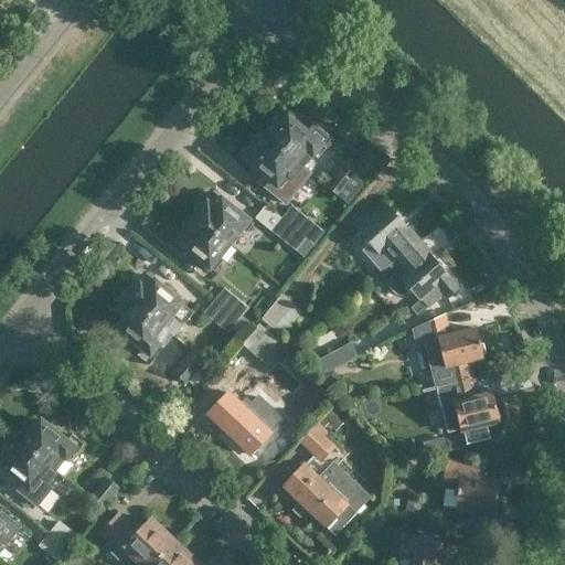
[(263,136),(302,169),(313,157),(317,159),(326,149),(288,118),(280,128),(274,123),(263,136)]
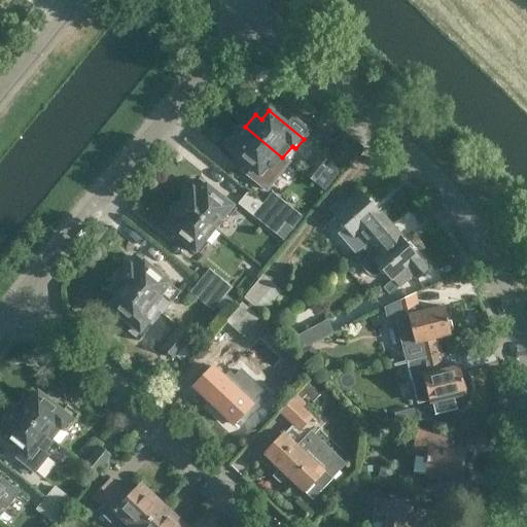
[(282,157),(245,127),(243,125),(241,127),(237,127),(233,132),(233,136),(232,138),(234,140),(226,148),(261,178),(270,168),(266,164),(275,152),(282,157)]
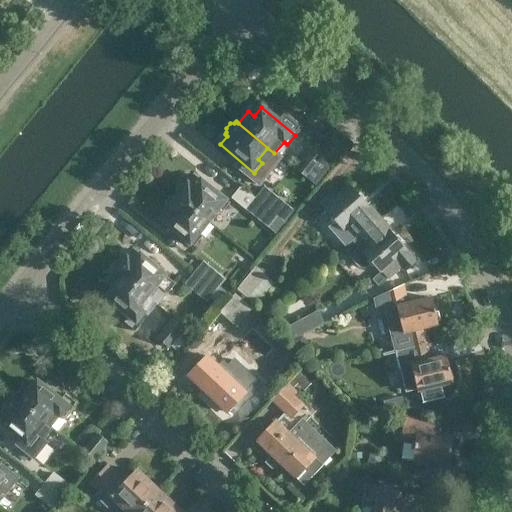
[(316,187),(332,168),(310,150),(294,169),(306,178),(316,187)]
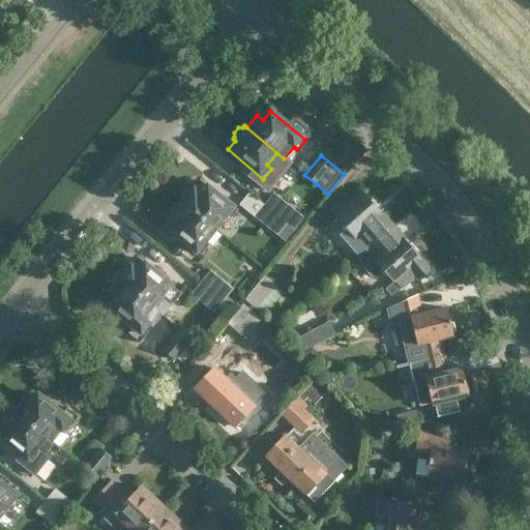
[(237,211),(201,181),(194,190),(192,189),(190,192),(186,192),(181,197),(182,201),(181,203),(214,230),(224,217),(228,222),(237,211)]
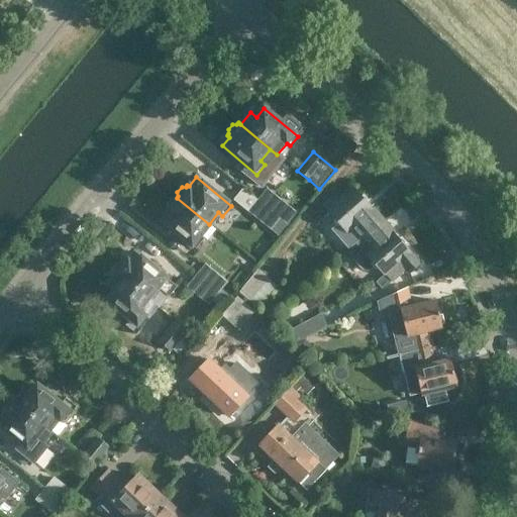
[(362,238),(381,221),(351,188),(341,197),(338,194),(323,207),(338,224),(333,228),(341,237),(351,227),(362,238)]
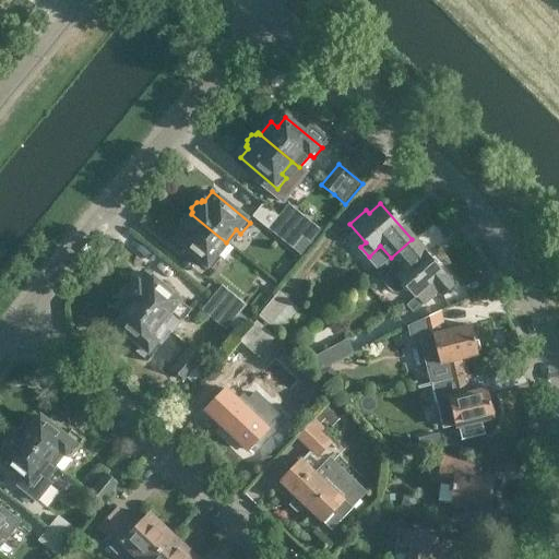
[(278,218),(304,238),(314,224),(290,204),(278,218)]
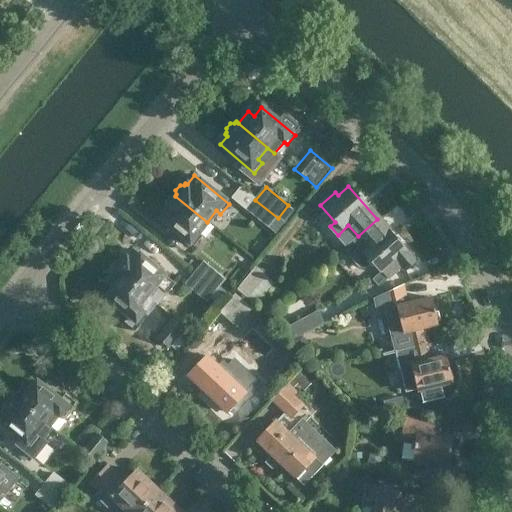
[(283,222),(278,218),(255,200),(241,188),(232,199),(269,229),(271,227),(276,232),(283,222)]
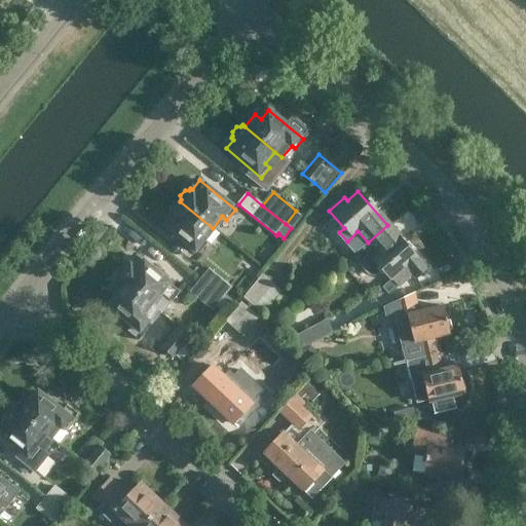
[(171,217),(163,224),(198,254),(207,243),(202,239),(213,228),(180,201),(178,202),(174,202),(170,208),(171,213),(168,215),(171,217)]
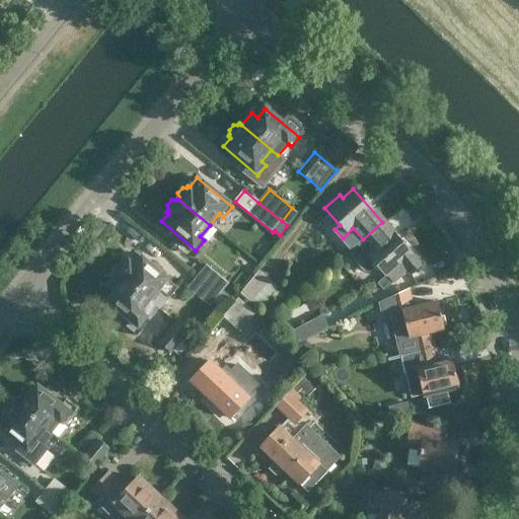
[(383,222),(363,239),(371,248),(367,251),(365,250),(355,260),(366,273),(371,273),(377,267),(392,284),(406,271),(411,275),(421,266),(383,222)]
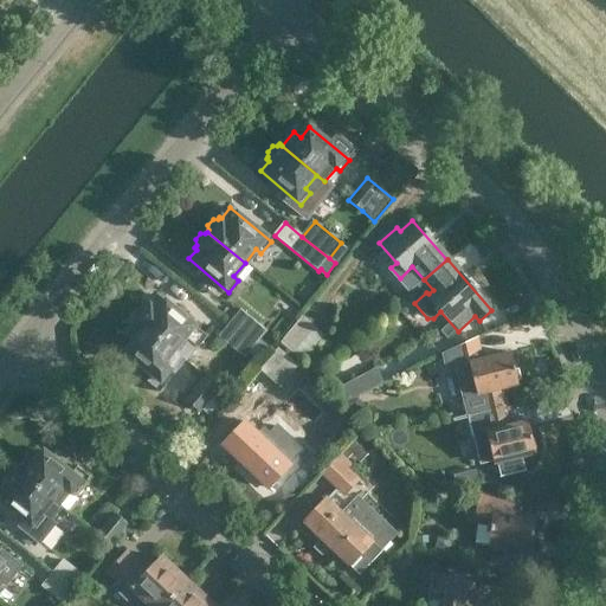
[(134,320),(185,361),(185,362),(206,336),(158,296),(149,305),(147,304),(144,307),(140,307),(135,313),(136,317),(134,320)]
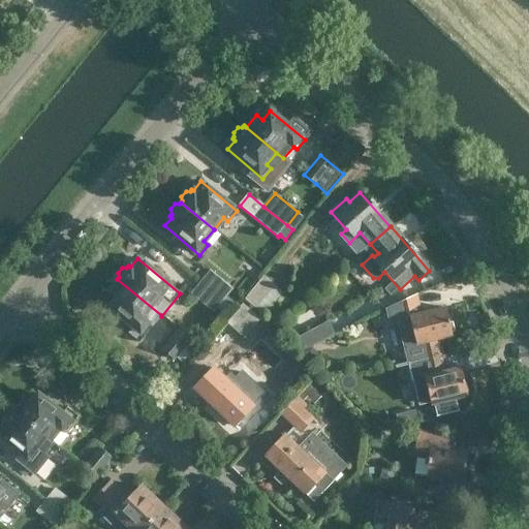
[(199,283),(232,309),(235,306),(226,300),(236,287),(212,268),(199,283)]
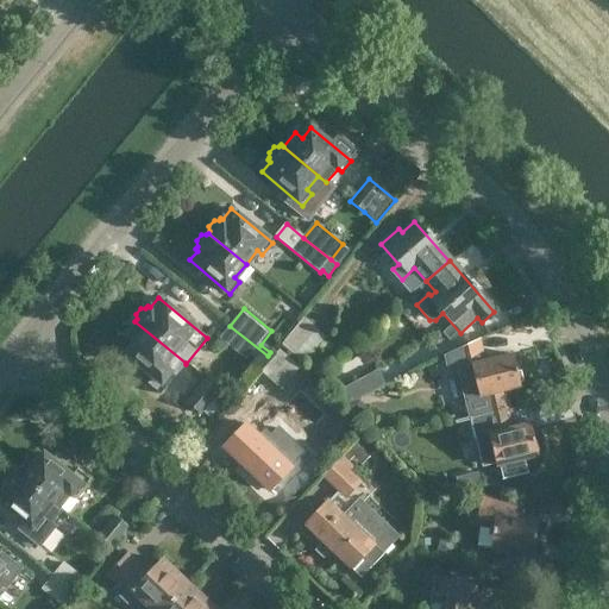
[(306,316),(286,340),(299,351),(296,355),(307,363),(330,336),(306,316)]
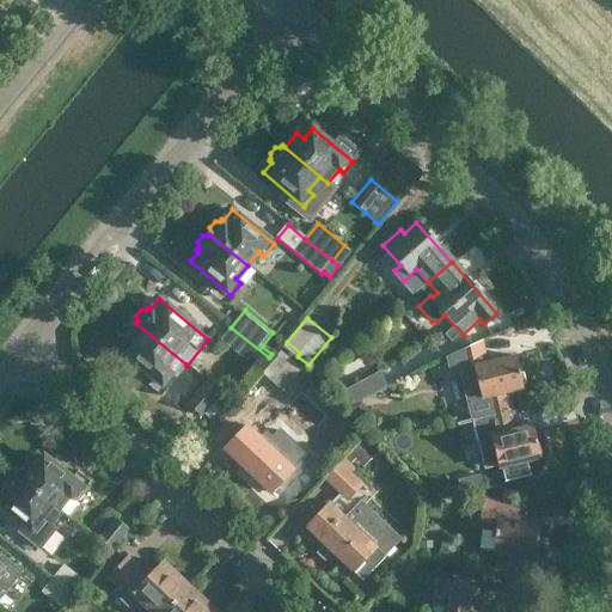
[(160,397),(187,365),(135,323),(135,324),(138,326),(127,340),(134,347),(127,355),(153,378),(147,385),(160,397)]
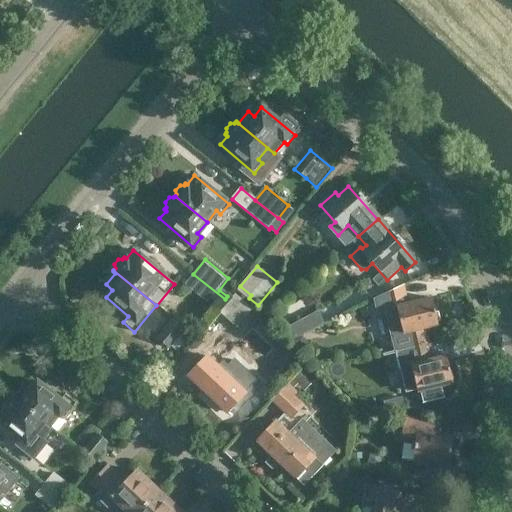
[(221,303),(225,299),(193,274),(186,283),(209,302),(213,297),(221,303)]
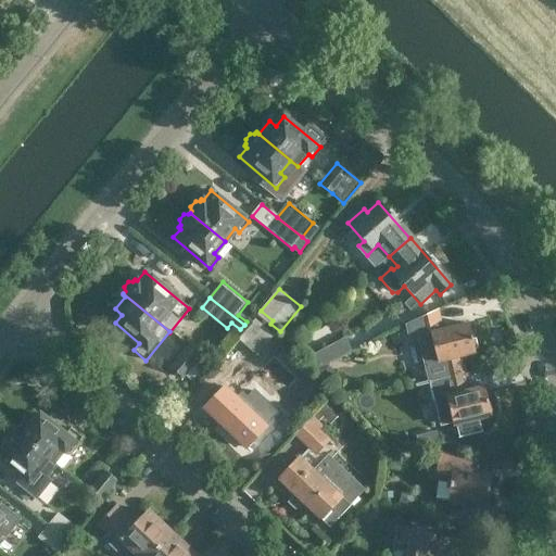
[(438,310),(406,325),(409,340),(418,338),(429,382),(466,374),(462,356),(476,353),(468,324),(442,330),(438,310)]
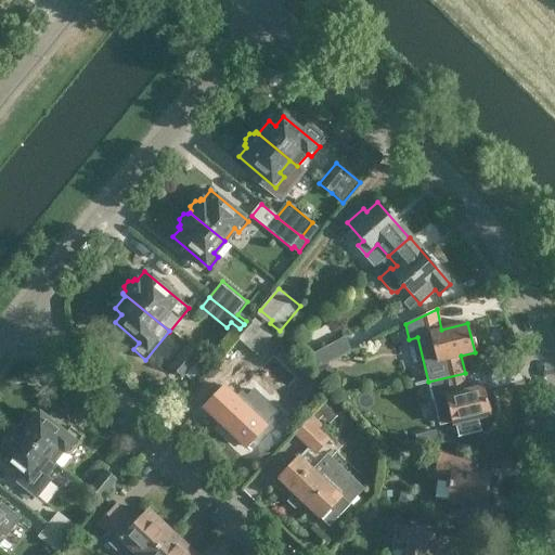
[(275,334),(257,318),(240,338),(258,353),(275,334)]
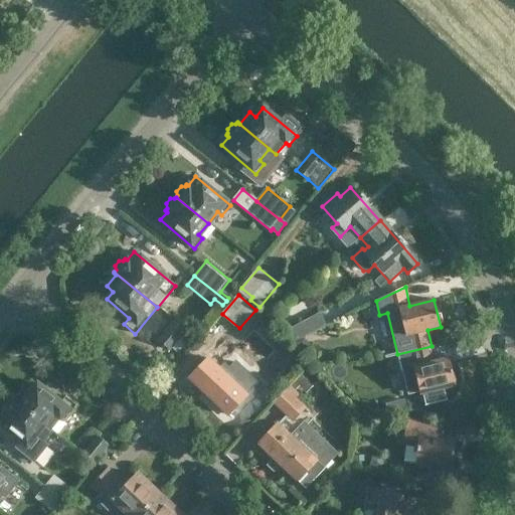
[(267,320),(259,312),(253,318),(262,326),(267,320)]
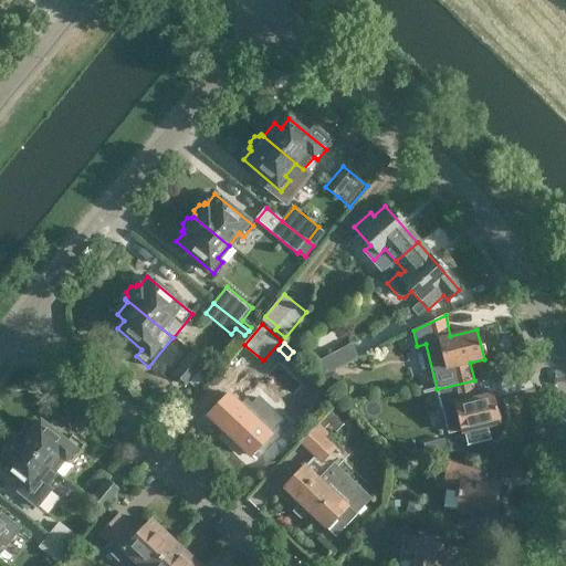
[(333,374),(362,358),(353,344),(322,360),(329,375),(333,374)]
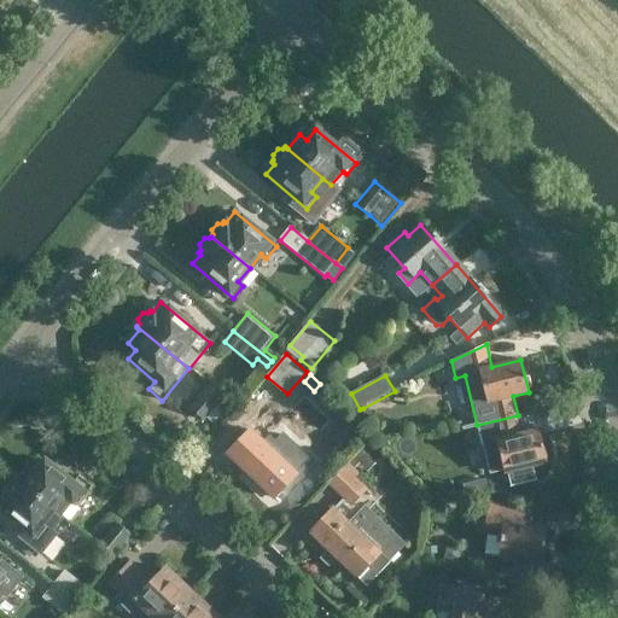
[(205,419),(217,427),(234,407),(209,386),(190,409),(204,421),(205,419)]
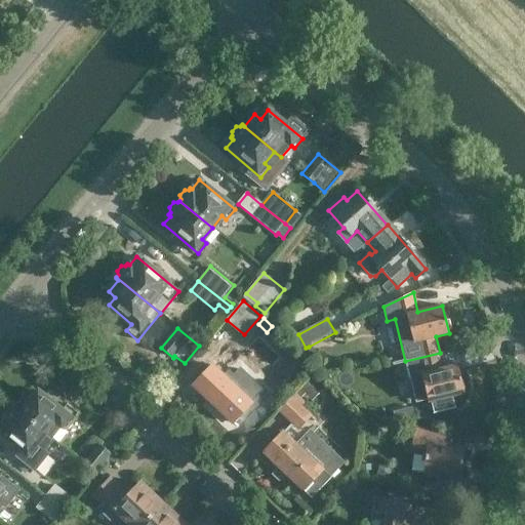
[(314,356),(314,350),(309,347),(306,348),(304,349),(303,355),(309,359),(314,356)]
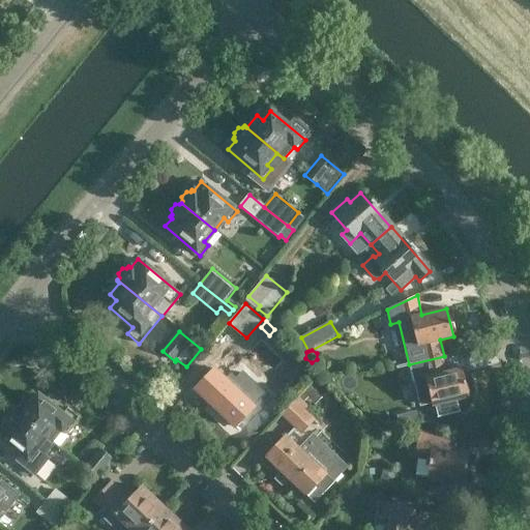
[(444,356),(422,361),(427,378),(424,378),(432,406),(468,396),(461,369),(448,372),(444,356)]
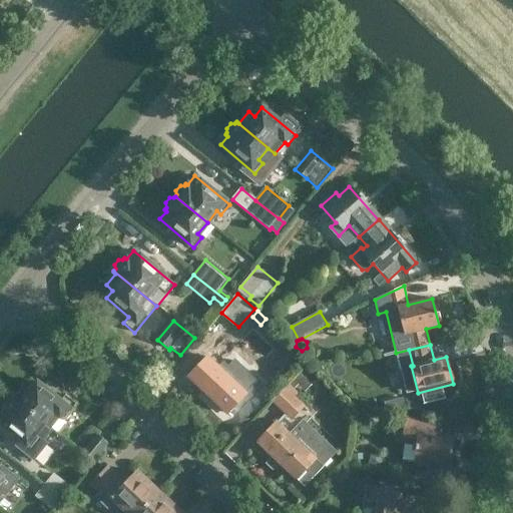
[(226,413),(244,393),(206,357),(188,377),(226,413)]
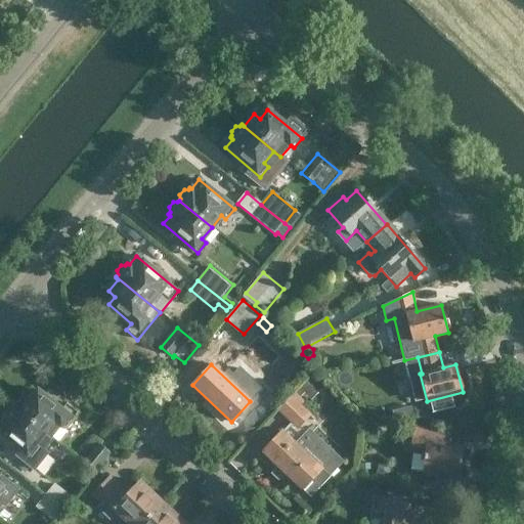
[(312,400),(323,389),(310,376),(299,387),(303,392),(312,400)]
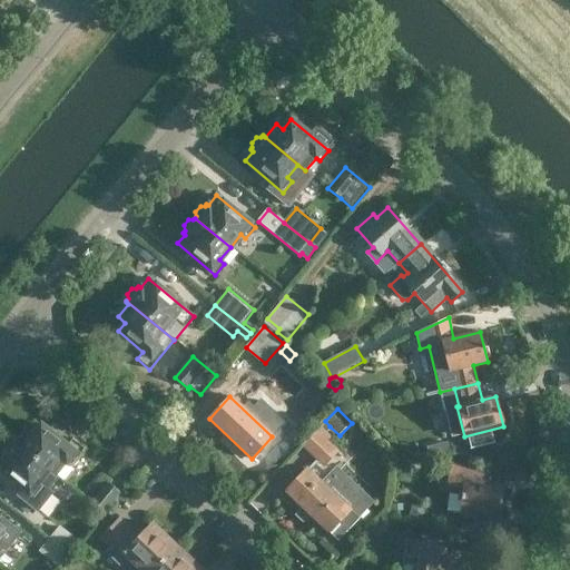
[(68,446),(41,424),(33,435),(27,430),(17,442),(13,440),(13,441),(56,475),(67,463),(70,467),(85,450),(72,440),(68,446)]
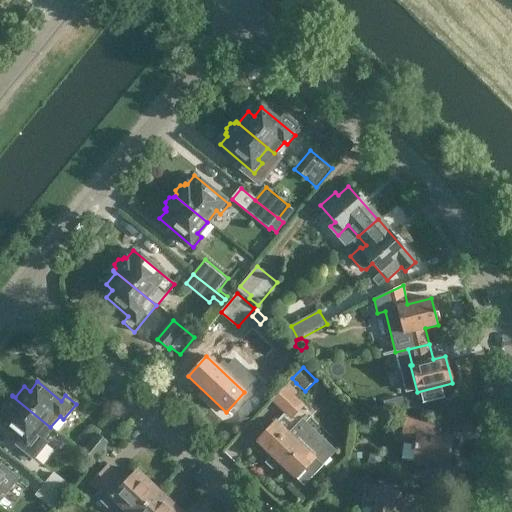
[(291,419),(304,405),(293,395),(296,392),(287,384),(271,400),(291,419)]
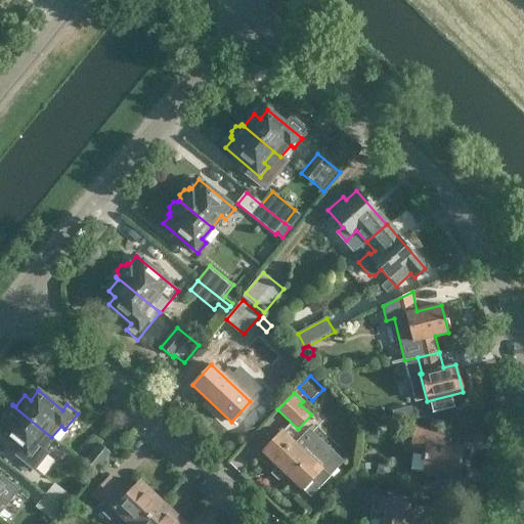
[(51,438),(51,437),(12,405),(2,418),(4,420),(0,424),(0,431),(32,457),(40,447),(35,443),(44,433),(51,438)]
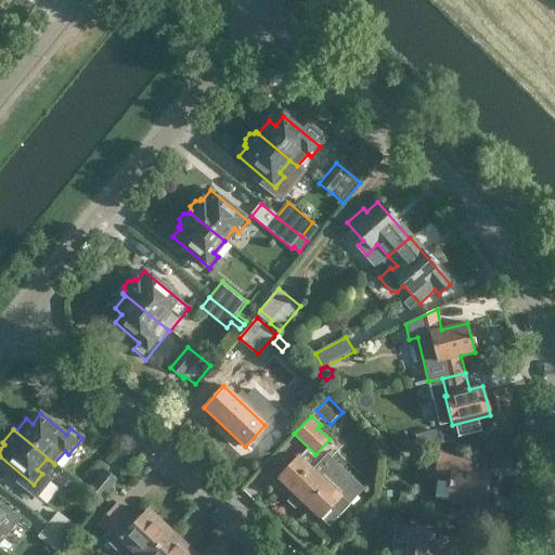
[(487,503),(490,475),(475,474),(477,460),(437,454),(434,474),(451,476),(448,500),(464,502),(464,500),(487,503)]
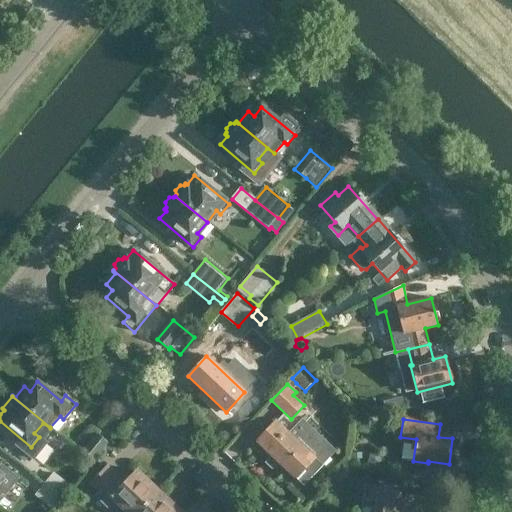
[(336,454),(301,421),(288,434),(275,421),(256,441),(303,487),(336,454)]
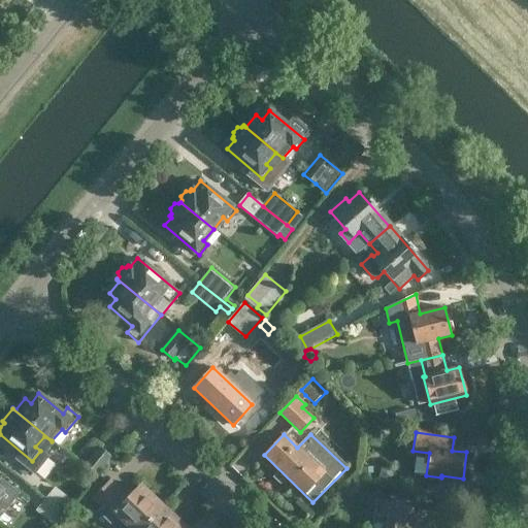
[(96,473),(109,456),(99,448),(85,464),(96,473)]
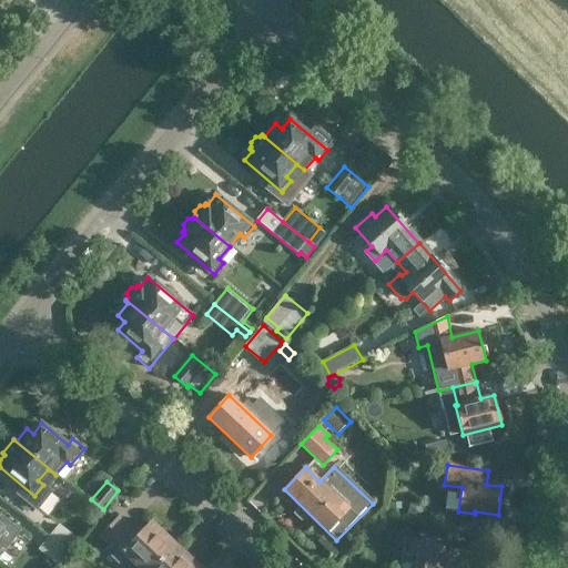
[(406,493),(394,493),(395,498),(392,498),(392,511),(405,510),(404,497),(406,497),(406,493)]
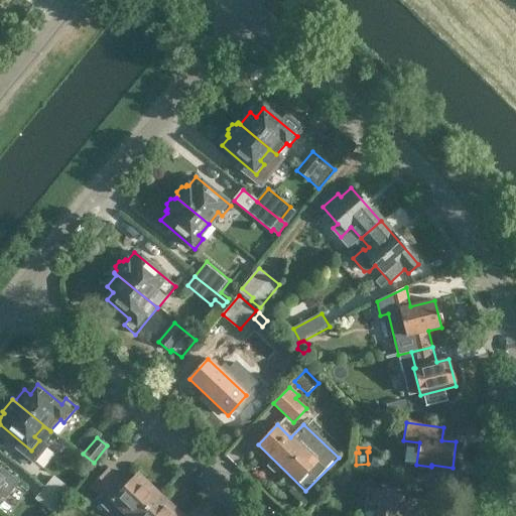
[(373,460),(371,468),(383,472),(386,464),(373,460)]
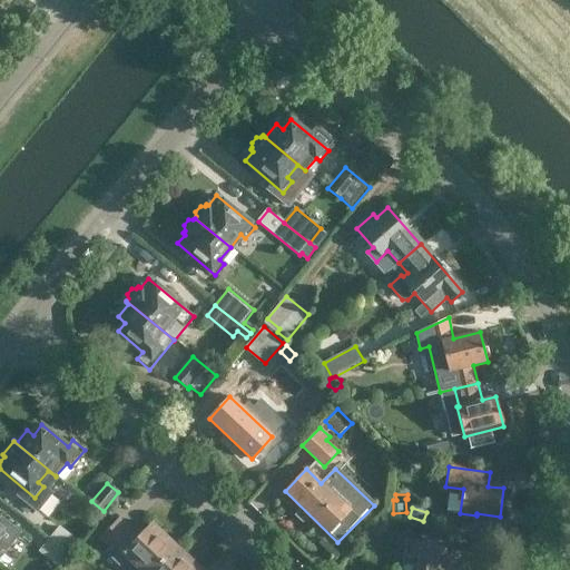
[(141,569),(154,569),(176,547),(153,524),(138,539),(118,520),(101,538),(133,567),(135,563),(141,569)]
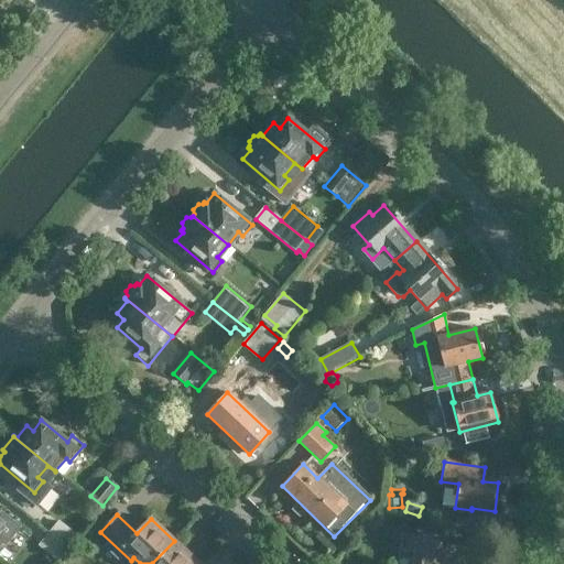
[(47,532),(68,550),(79,537),(58,519),(47,532)]
